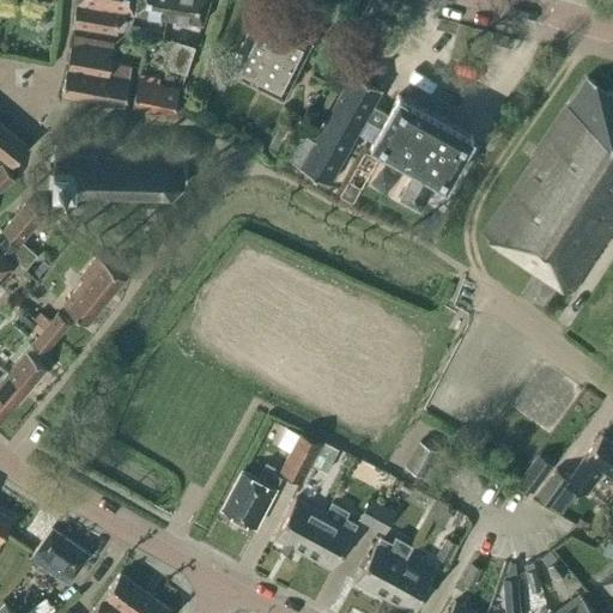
[(132,12),(133,0),(74,0),(73,24),(114,31),(117,10),(132,12)]
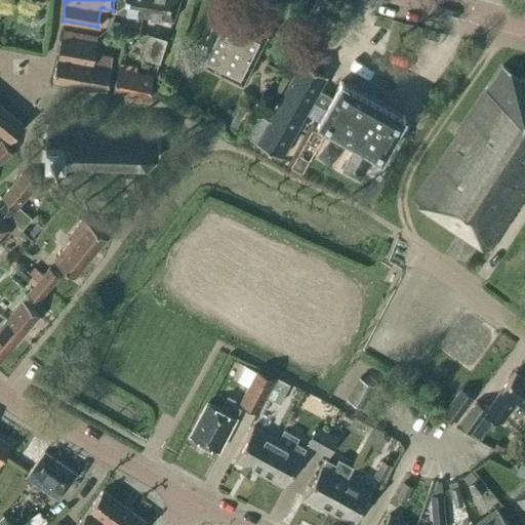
[(144,15),(145,0),(114,0),(113,10),(144,15)]
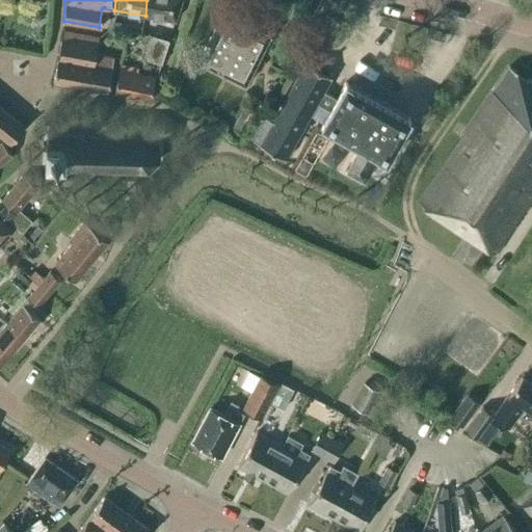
[(147,0),(145,16),(175,20),(181,0),(147,0)]
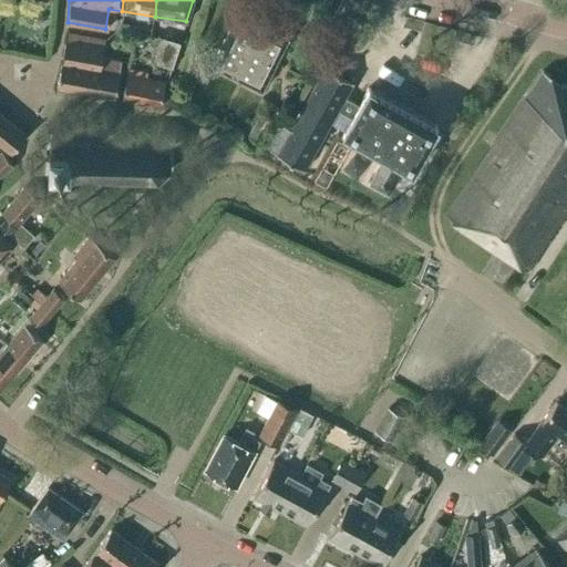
[(287,39),(237,13),(212,63),(261,89),(287,39)]
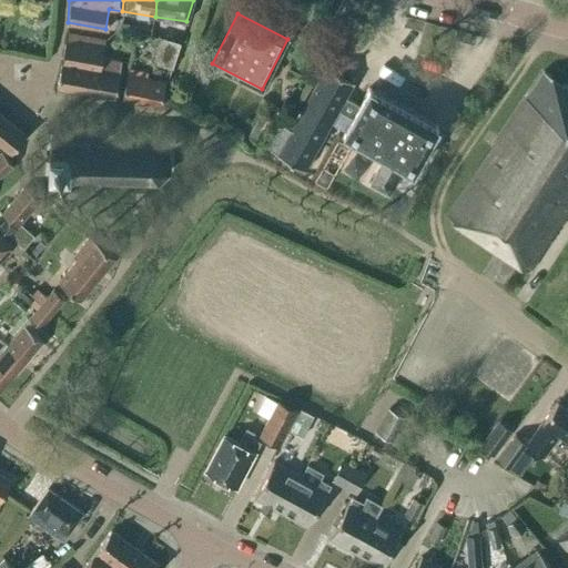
[(57,88),(115,99),(122,61),(102,58),(104,39),(66,32),(61,62),(57,88)]
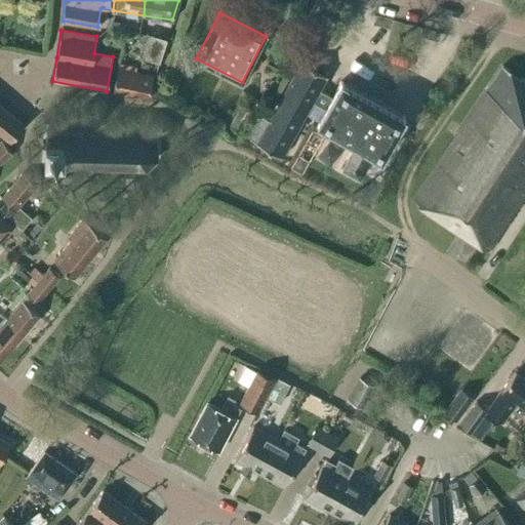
[(149,61),(156,37),(146,34),(138,57),(149,61)]
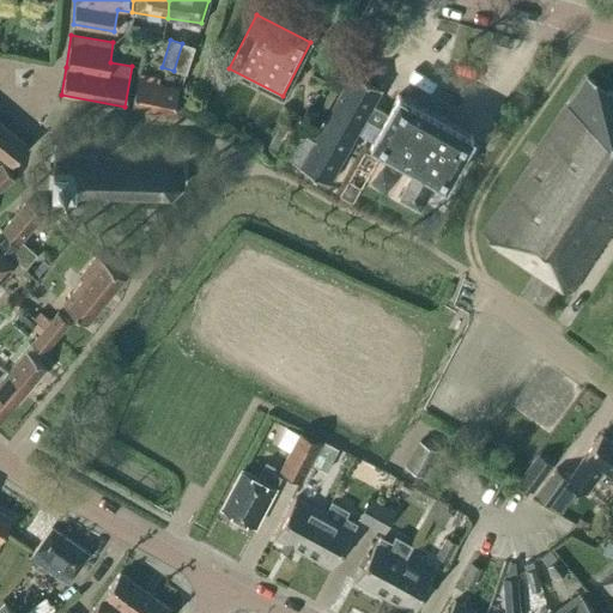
[(174,71),(184,74),(193,47),(182,43),(174,71)]
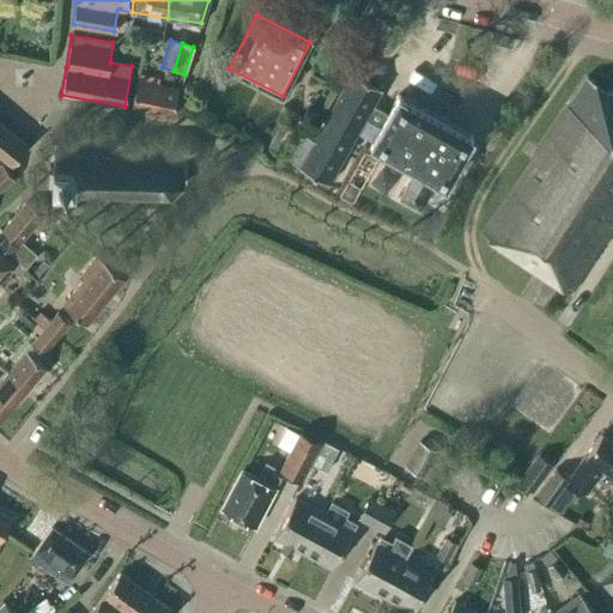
[(299,165),(298,167),(328,183),(381,89),(352,72),(315,139),(302,132),(286,158),(299,165)]
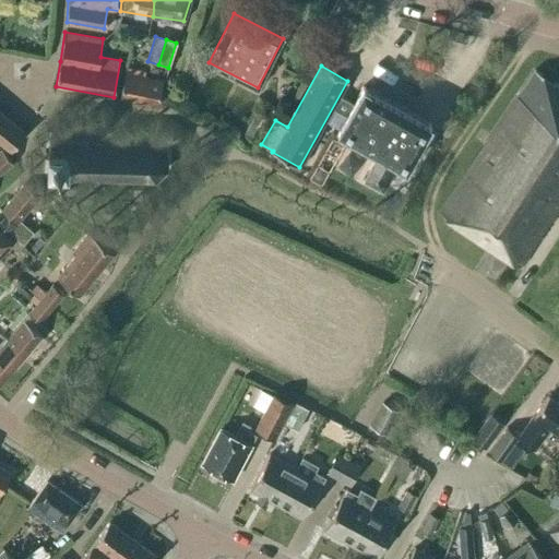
[(127,68),(120,98),(157,106),(163,81),(144,76),(145,71),(127,68)]
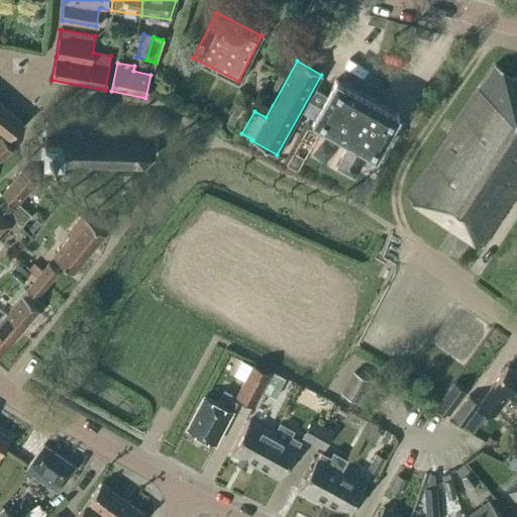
[(516,79),(495,65),(406,199),(481,247),(516,192),(516,79)]
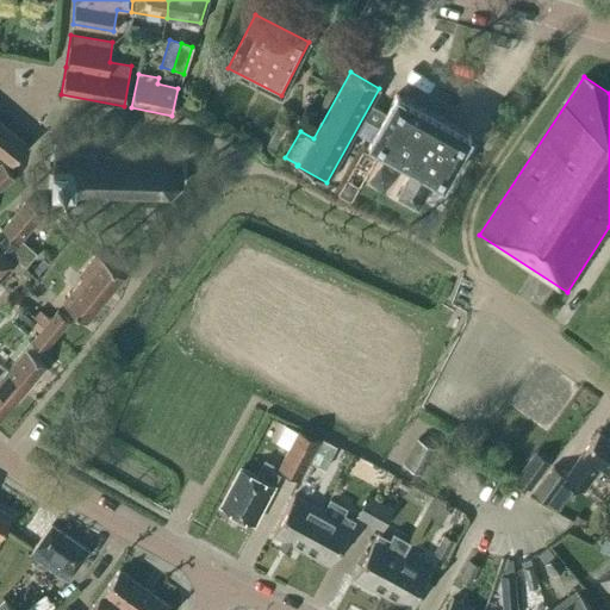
[(470,136),(396,94),(368,143),(414,169),(398,198),(416,207),(430,182),(428,182),(430,179),(442,185),(470,136)]
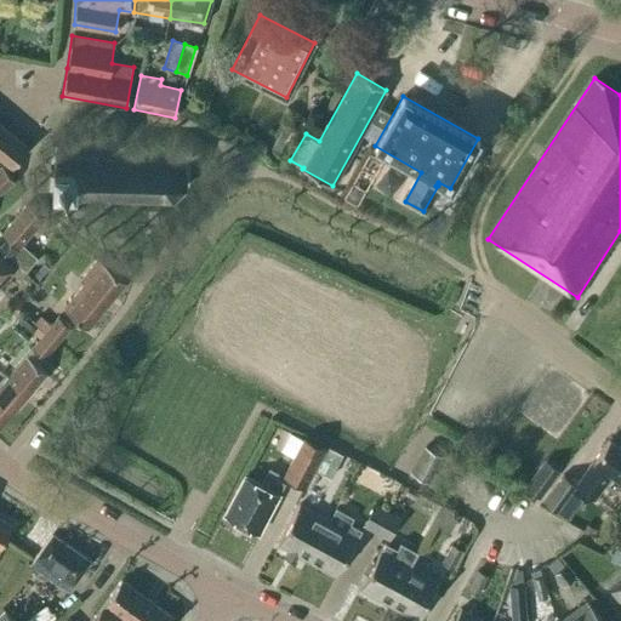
[(0,158),(11,167),(28,149),(0,124),(0,158)]
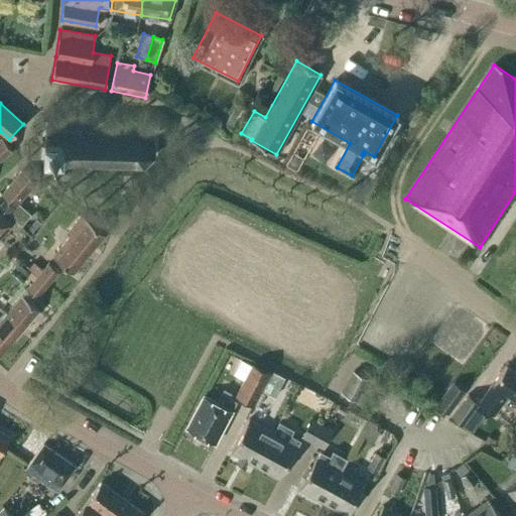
[(232,114),(242,119),(248,108),(238,103),(232,114)]
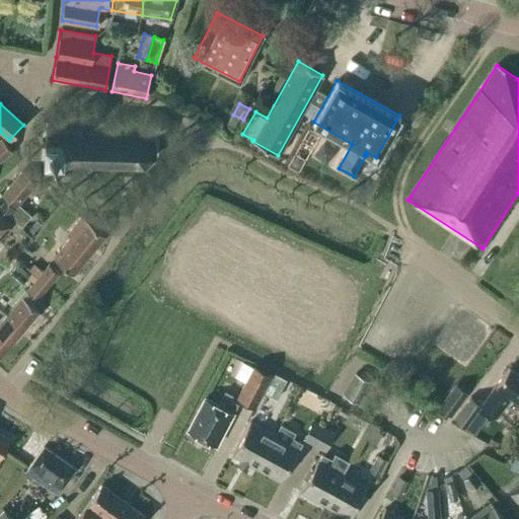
[(45,162),(144,165),(154,155),(155,141),(145,131),(46,128),(46,137),(45,137),(44,153),(45,153),(45,162)]
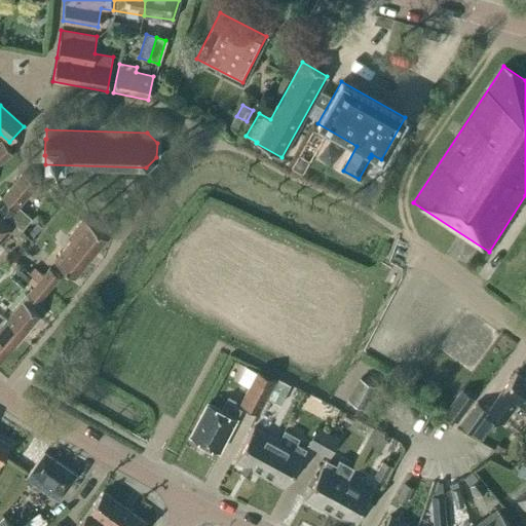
[(1,141),(0,141),(0,156),(2,160),(11,153),(1,141)]
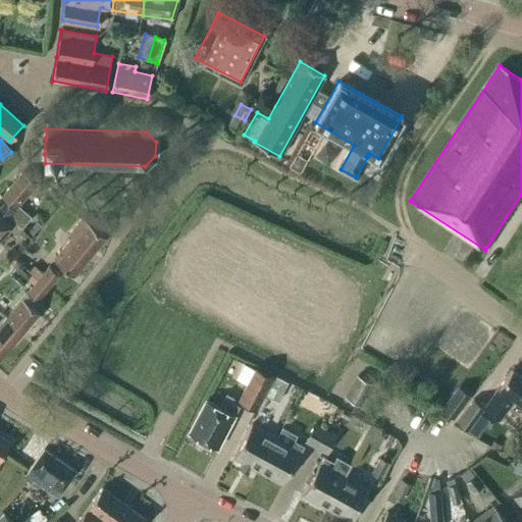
[(0,198),(4,201),(0,206),(0,210),(20,229),(31,217),(17,206),(37,184),(22,171),(0,198)]
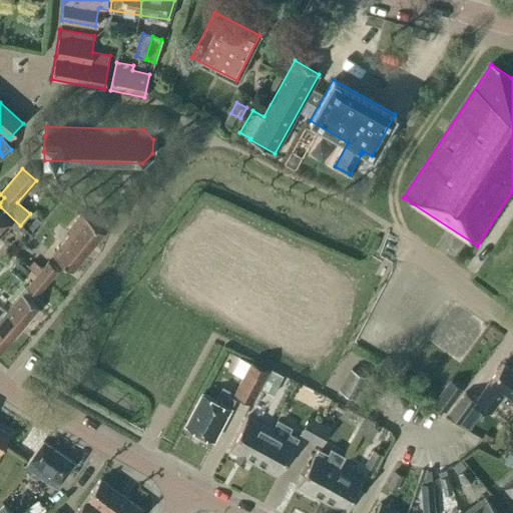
[(0,234),(11,223),(0,213),(0,234)]
